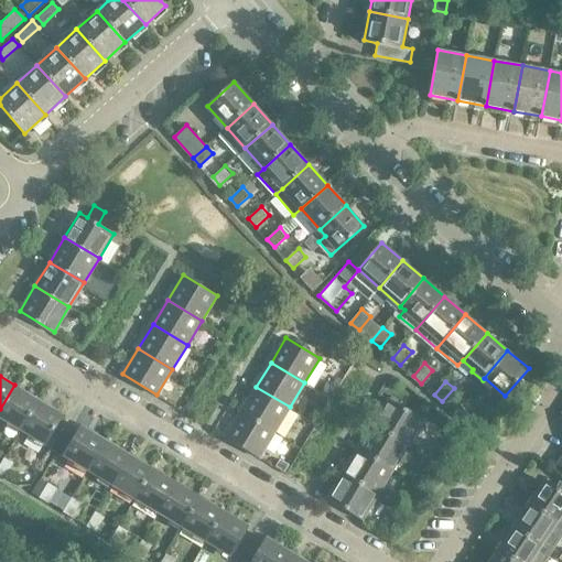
[(14,385),(0,409),(0,417),(20,429),(39,399),(14,385)]
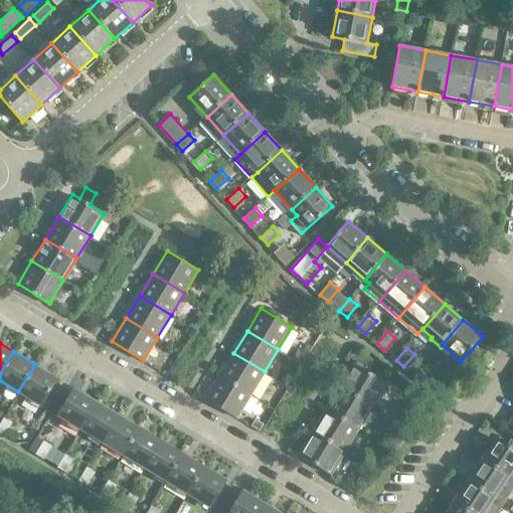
[(233,353),(220,375),(250,393),(265,371),(233,353)]
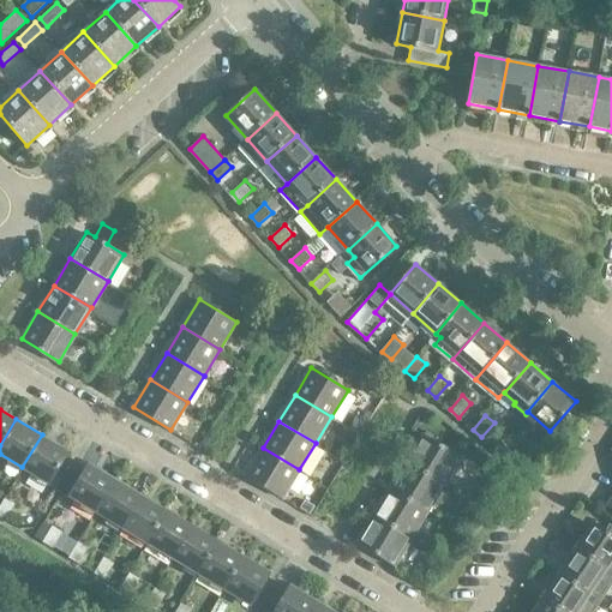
[(69,450),(42,435),(22,467),(48,484),(69,450)]
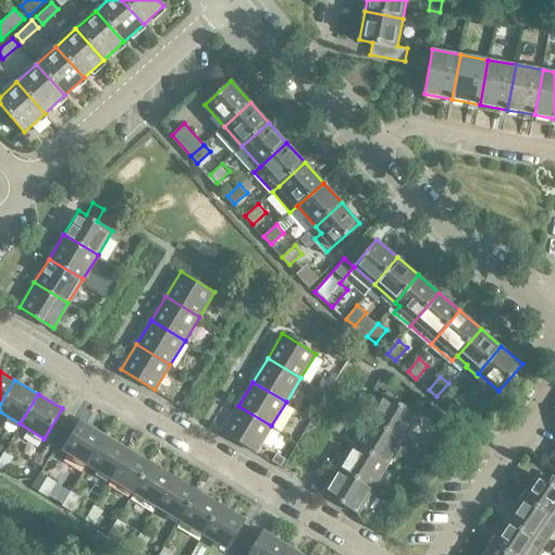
[(369,419),(403,439),(417,415),(384,395),(369,419)]
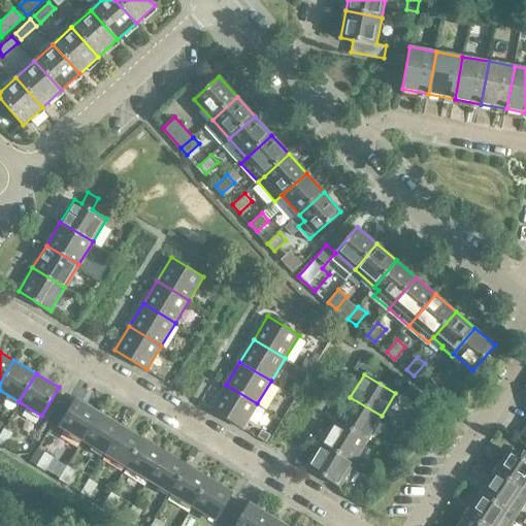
[(436,374),(426,386),(446,403),(456,391),(436,374)]
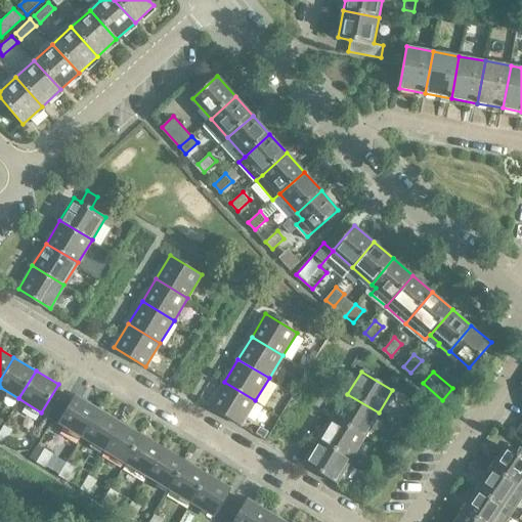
[(255,400),(224,382),(210,404),(242,424),(255,400)]
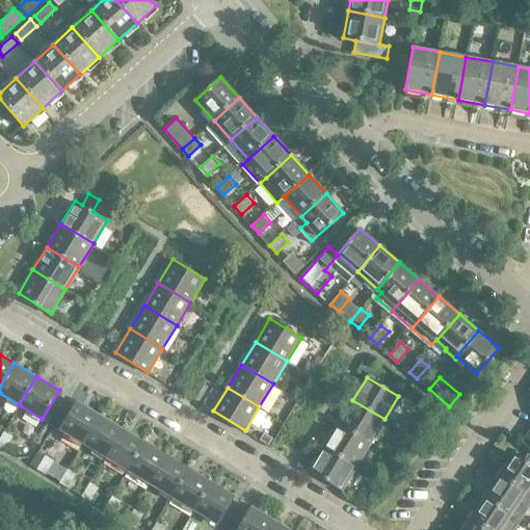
[(339,423),(371,442),(385,419),(352,400),(339,423)]
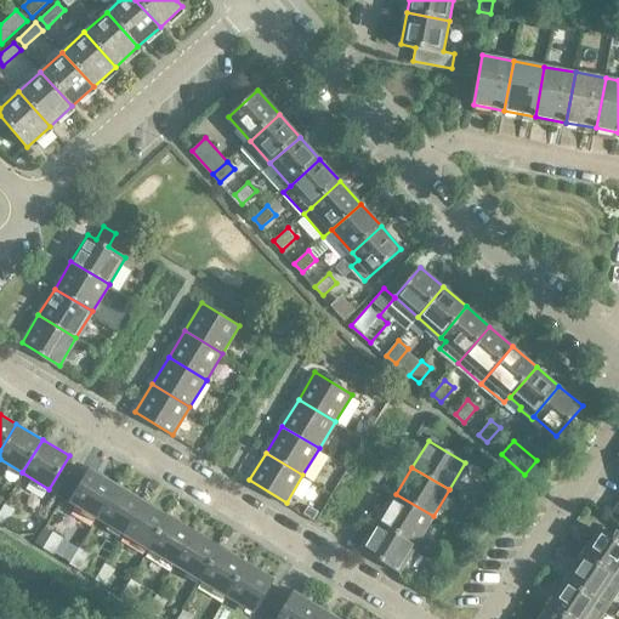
[(97,517),(117,484),(90,469),(71,501),(97,517)]
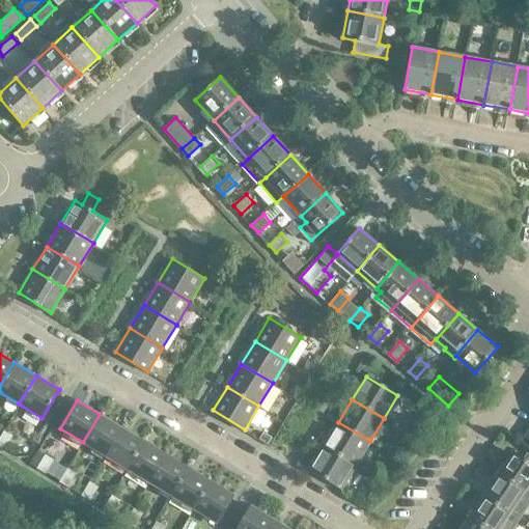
[(100,414),(83,442),(105,455),(121,427),(100,414)]
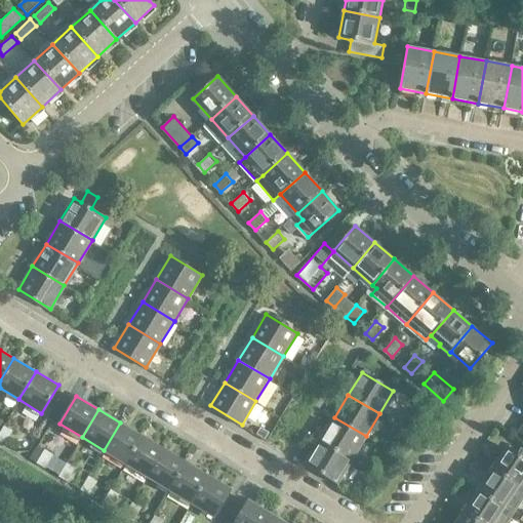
[(321,440),(352,459),(366,436),(334,417),(321,440)]
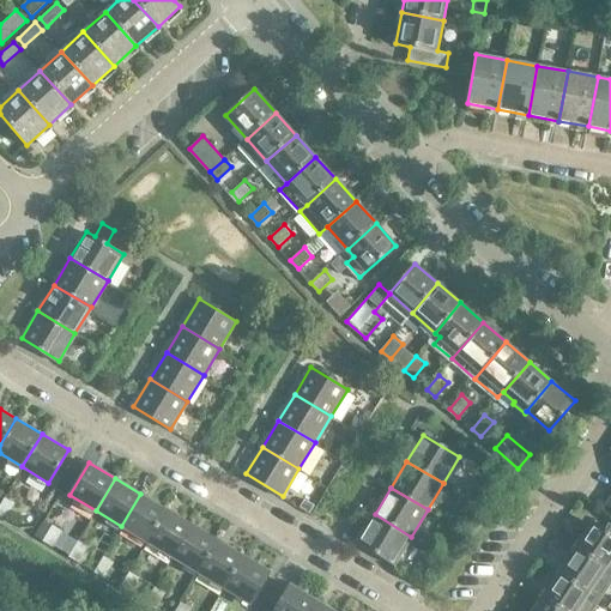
[(140,494),(121,526),(147,542),(167,509),(140,494)]
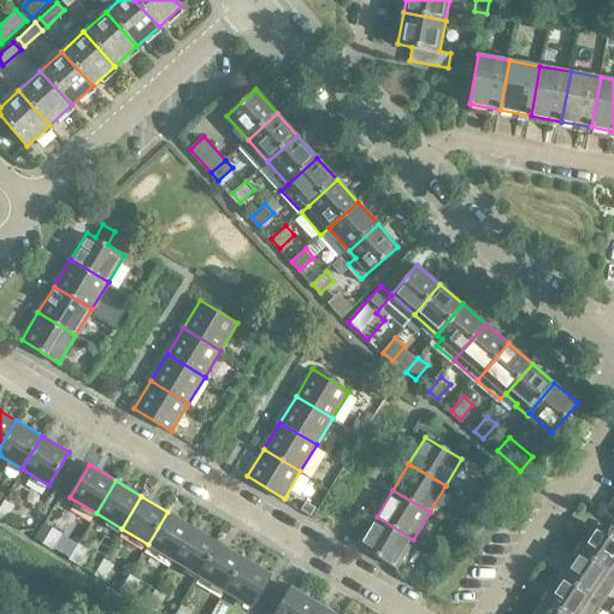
[(3,497),(0,501),(0,517),(4,519),(13,503),(3,497)]
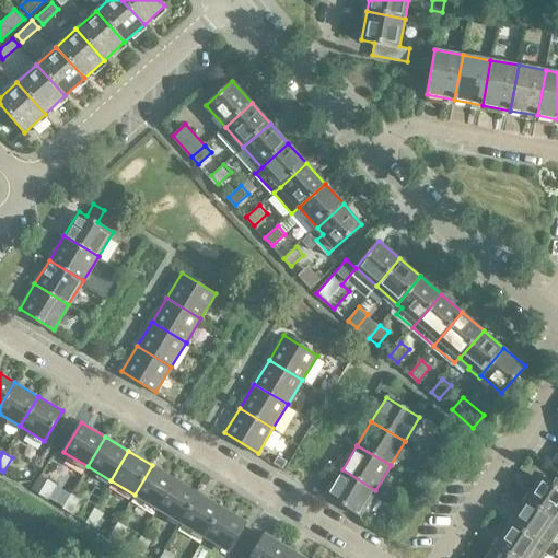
[(175,479),(152,465),(135,495),(158,509),(175,479)]
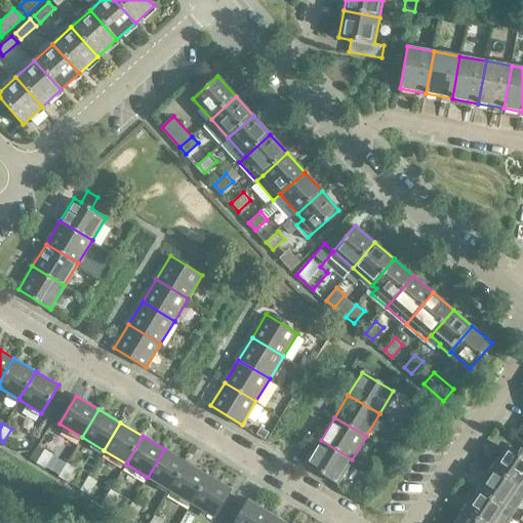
[(337,483),(352,459),(321,440),(307,464),(337,483)]
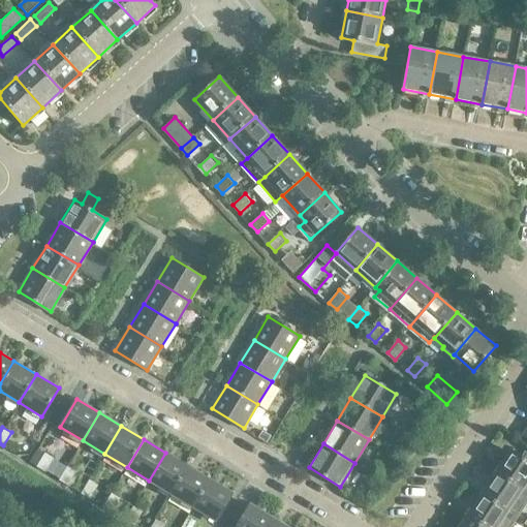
[(496,472),(523,490),(526,492),(526,451),(522,458),(510,451),(496,472)]
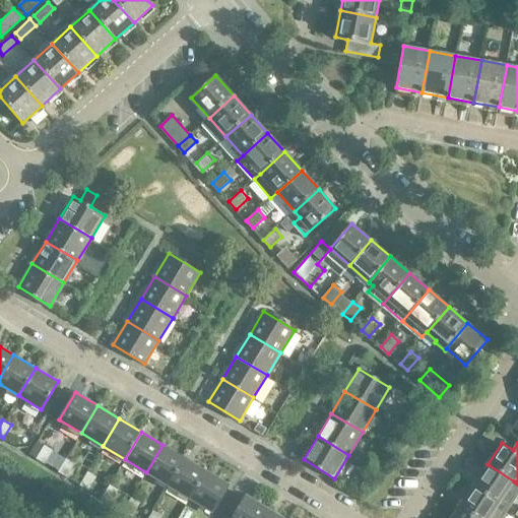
[(44,444),(36,458),(45,463),(53,449),(44,444)]
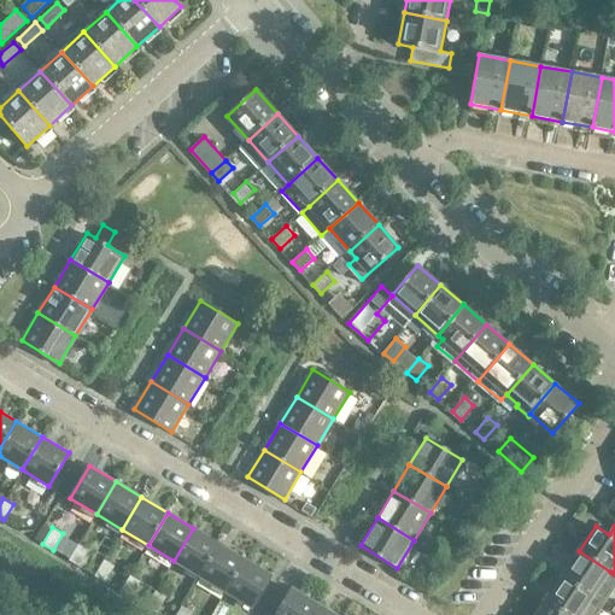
[(193,528),(174,561),(199,575),(220,544),(193,528)]
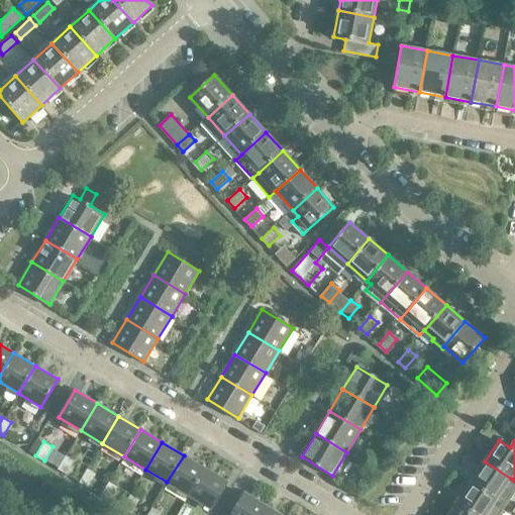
[(66,454),(58,469),(67,474),(75,459),(66,454)]
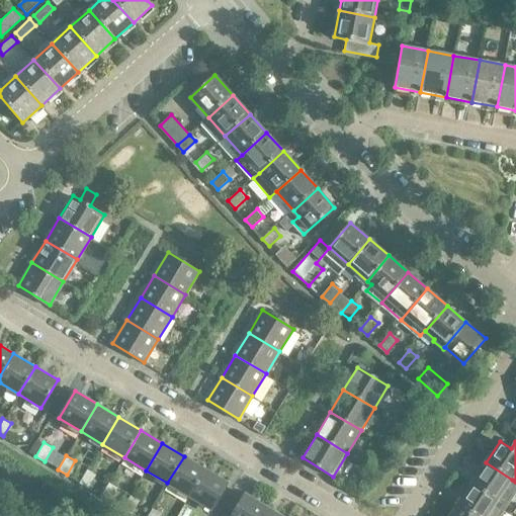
[(184,456),(167,483),(189,496),(205,468),(184,456)]
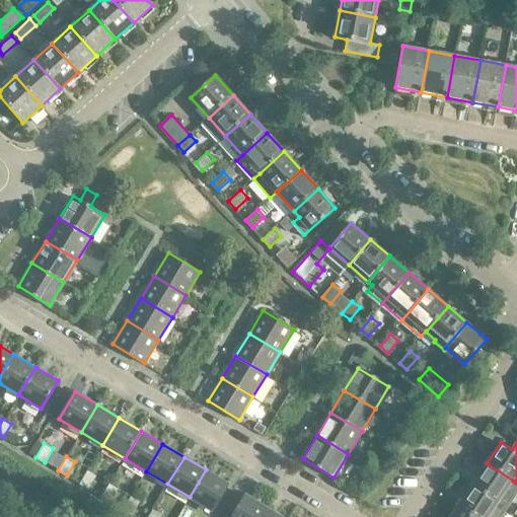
[(472,484),(499,502),(513,481),(516,483),(487,463),(472,484)]
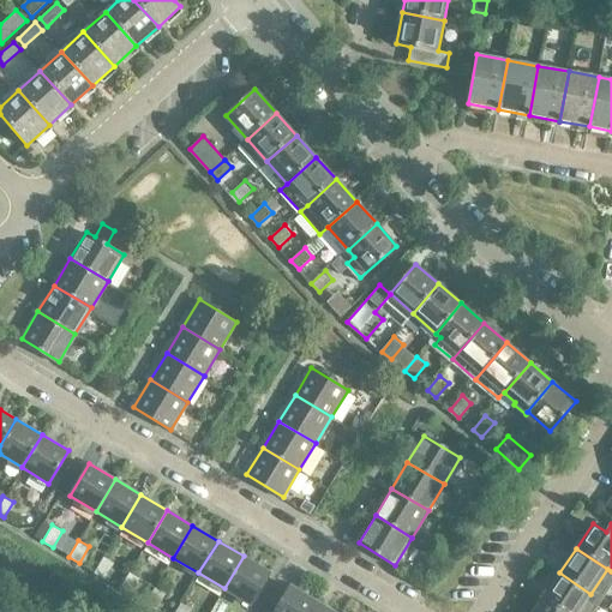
[(103,556),(94,573),(105,579),(114,562),(103,556)]
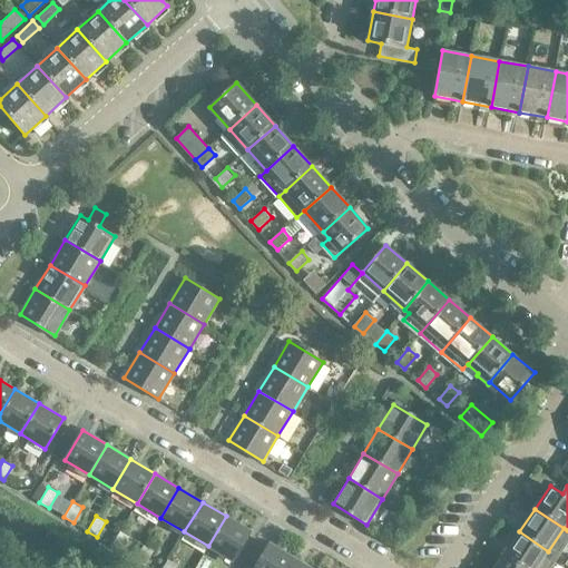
[(226,516),(208,546),(233,561),(251,531),(226,516)]
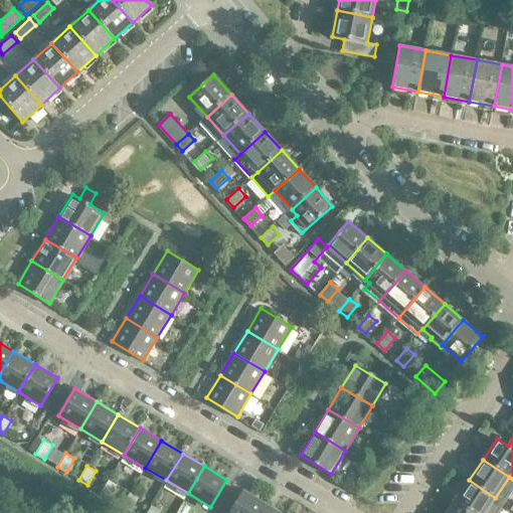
[(109,479),(101,493),(109,498),(118,484),(109,479)]
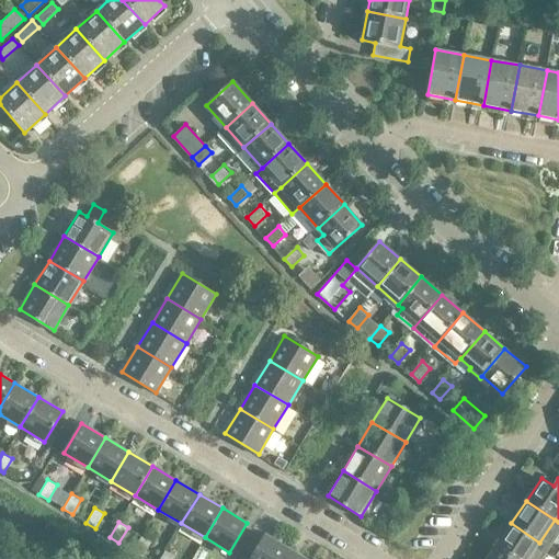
[(495,546),(515,558),(543,558),(550,549),(539,543),(511,523),(495,546)]
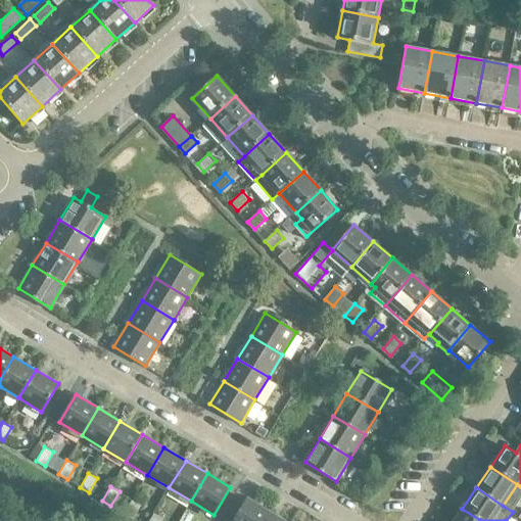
[(264,520),(270,511),(247,498),(233,520),(264,520)]
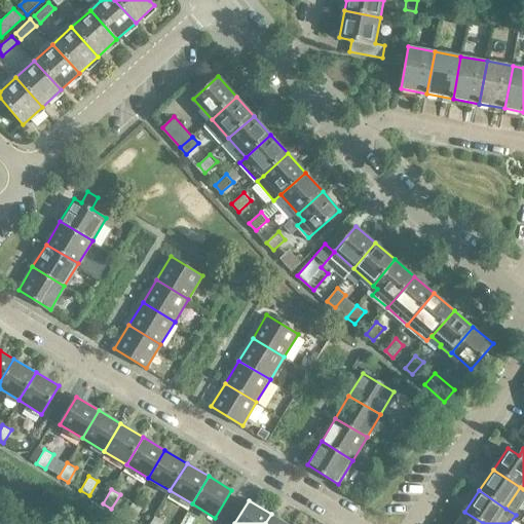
[(133,502),(124,517),(134,522),(142,508),(133,502)]
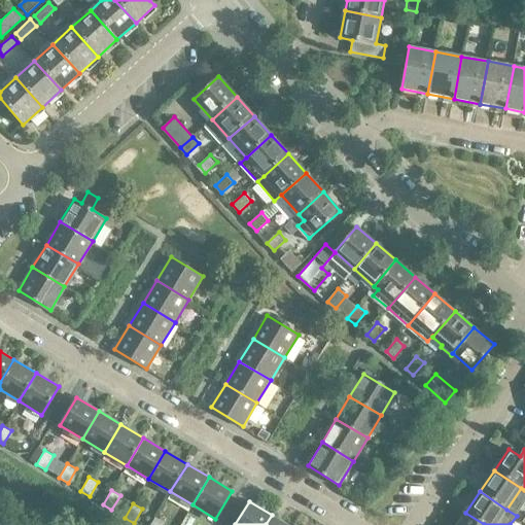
[(457,524),(484,524),(465,513),(457,524)]
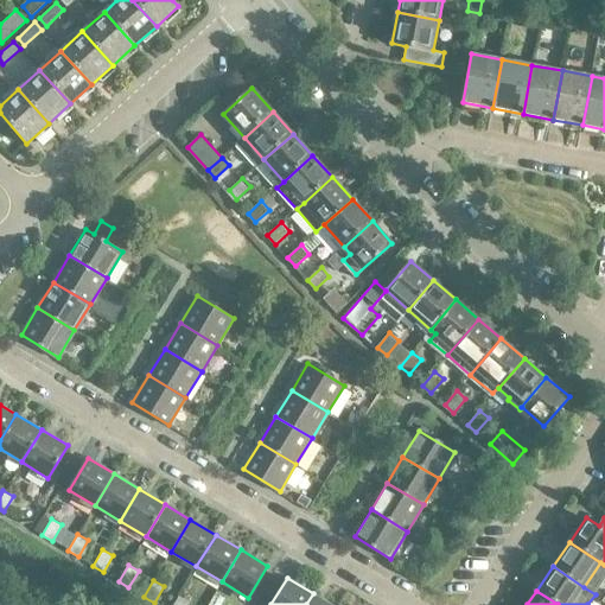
[(332,604),(313,593),(306,604),(332,604)]
